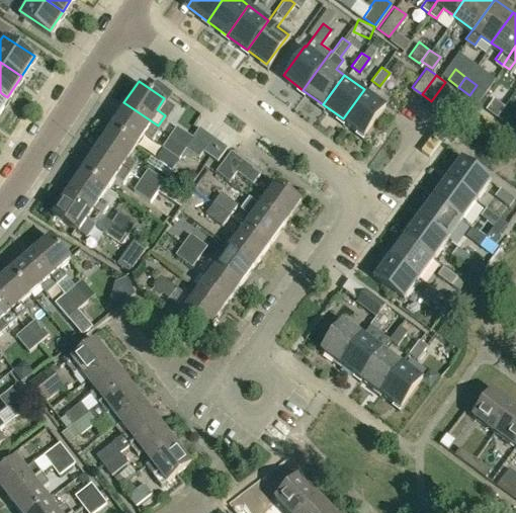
[(453,88),(445,82),(431,101),(439,107),(453,88)]
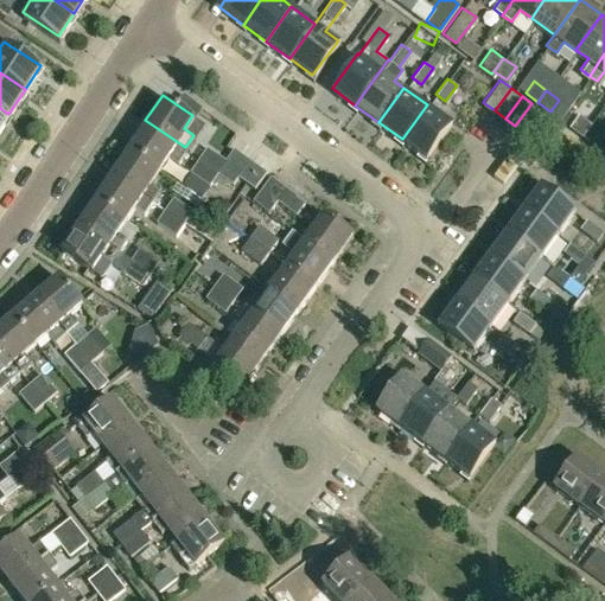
[(526,134),(542,112),(532,103),(515,126),(526,134)]
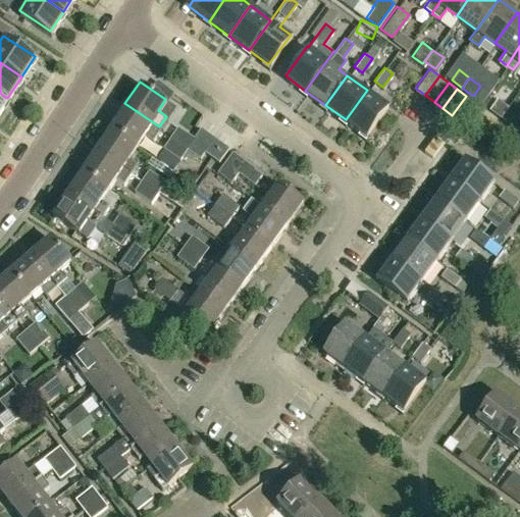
[(387,104),(367,90),(346,119),(365,134),(387,104)]
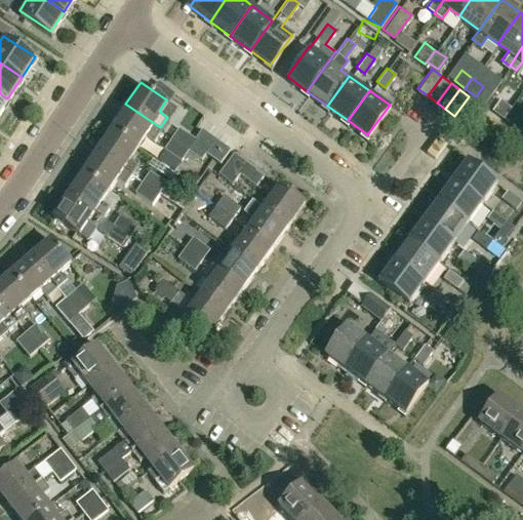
[(499,118),(510,105),(499,96),(489,111),(499,118)]
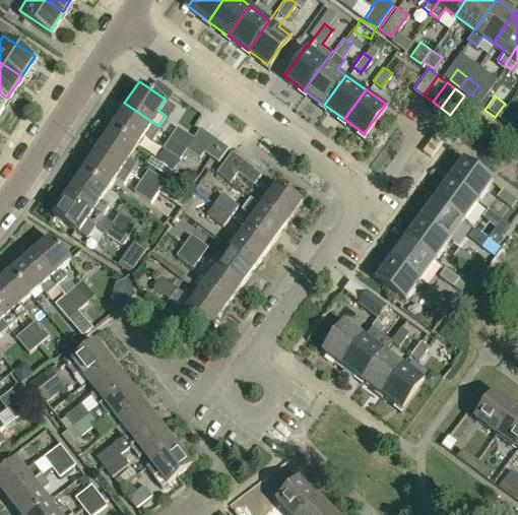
[(158,126),(124,103),(110,125),(136,142),(143,132),(151,137),(158,126)]
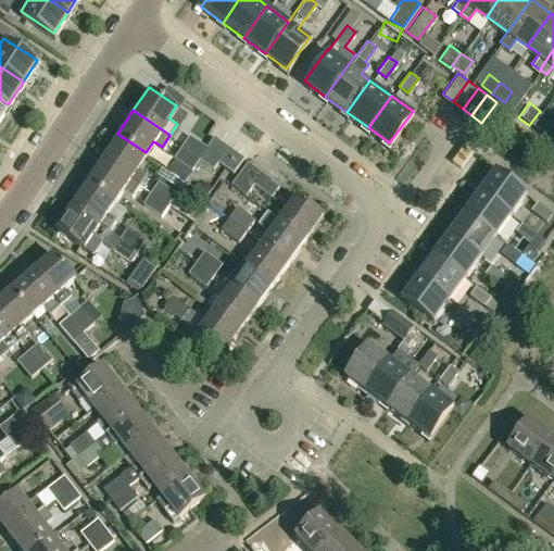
[(146,152),(117,134),(102,157),(138,182),(146,171),(137,164),(146,152)]
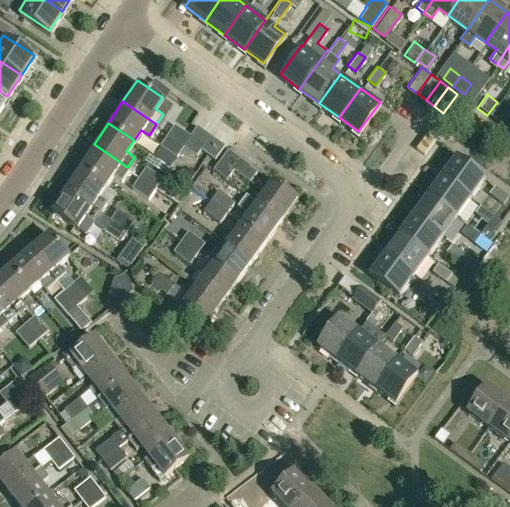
[(173,123),(167,132),(183,143),(189,134),(173,123)]
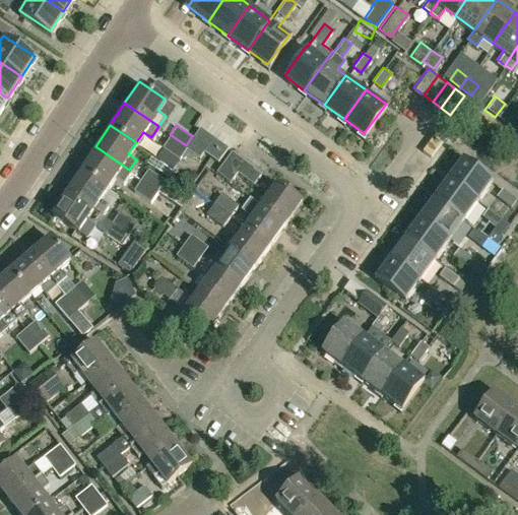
[(178,157),(186,145),(170,134),(162,146),(178,157)]
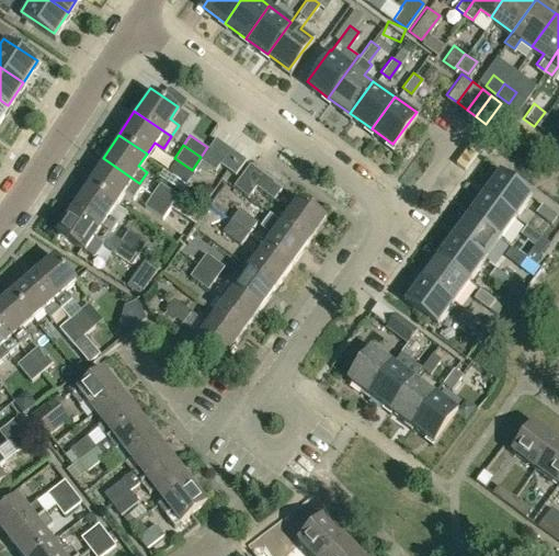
[(235,171),(246,157),(230,146),(219,160),(235,171)]
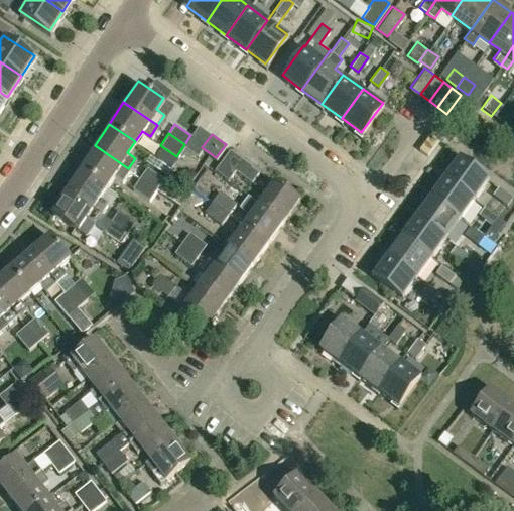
[(95,145),(80,166),(106,183),(113,172),(121,178),(128,168),(95,145)]
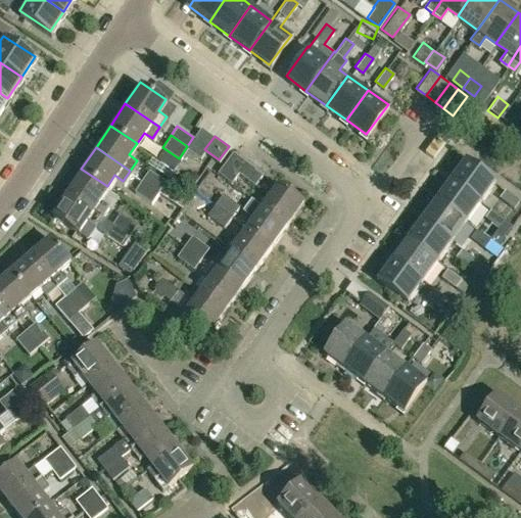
[(232,150),(217,171),(231,181),(238,172),(254,183),(262,173),(232,150)]
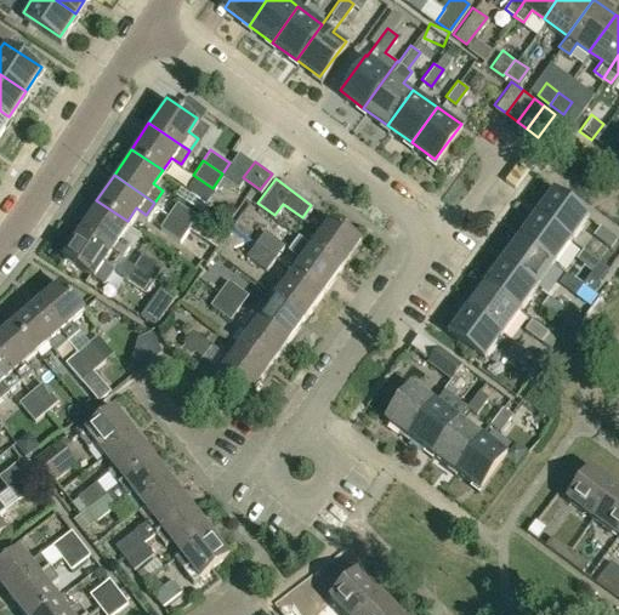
[(569,235),(588,212),(552,186),(534,210),(569,235)]
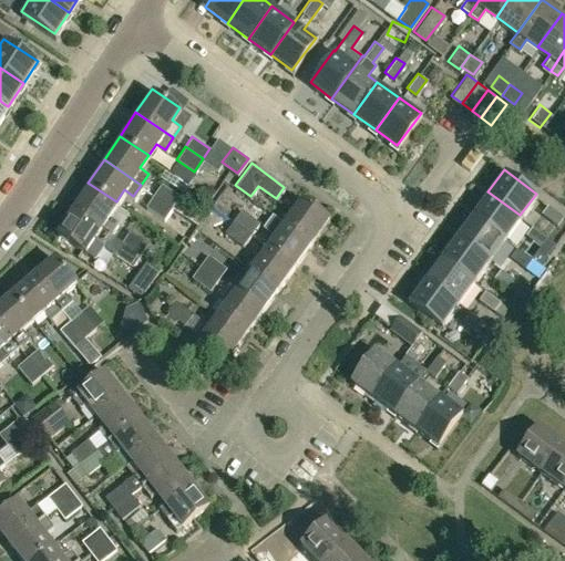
[(116,201),(88,183),(72,207),(110,231),(117,219),(109,214),(116,201)]
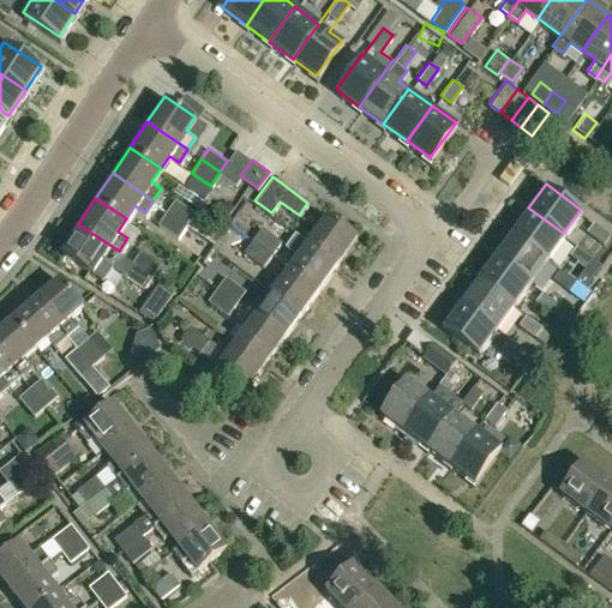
[(167,210),(186,223),(193,211),(174,199),(167,210)]
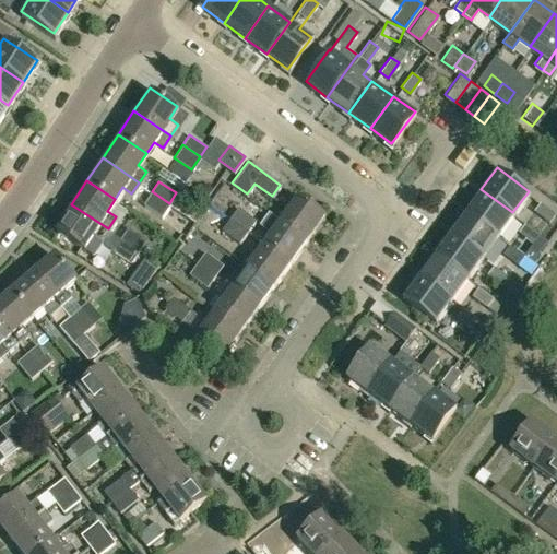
[(512,212),(481,189),(465,211),(497,234),(512,212)]
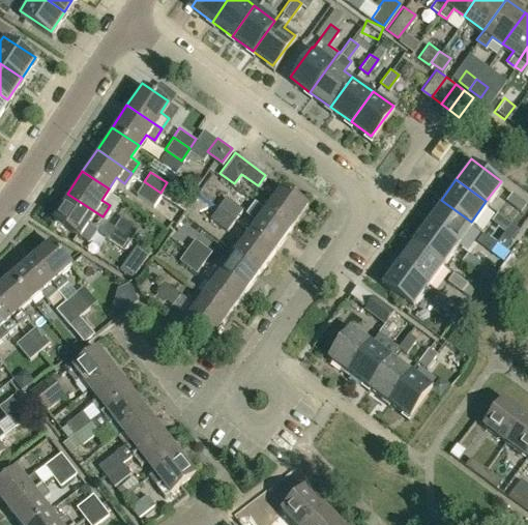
[(271,196),(263,206),(290,225),(305,203),(274,180),(266,192),(271,196)]
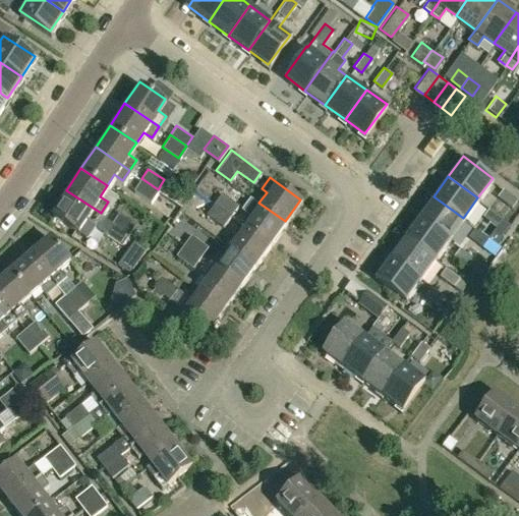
[(150,201),(158,189),(141,178),(133,189),(150,201)]
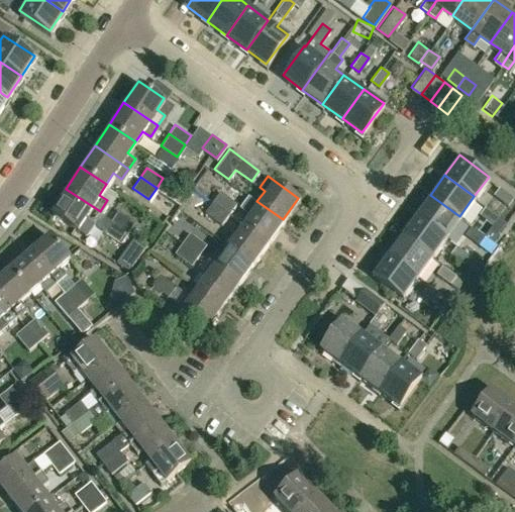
[(512,196),(499,186),(493,194),(507,204),(512,196)]
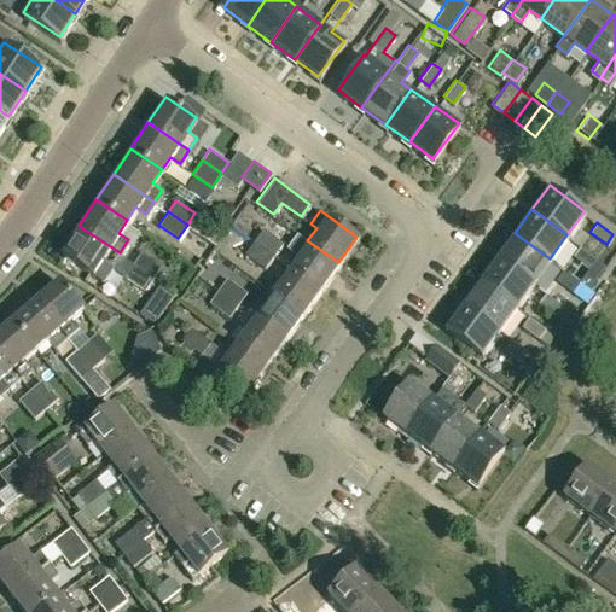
[(120,252),(79,226),(62,251),(92,272),(100,258),(110,266),(120,252)]
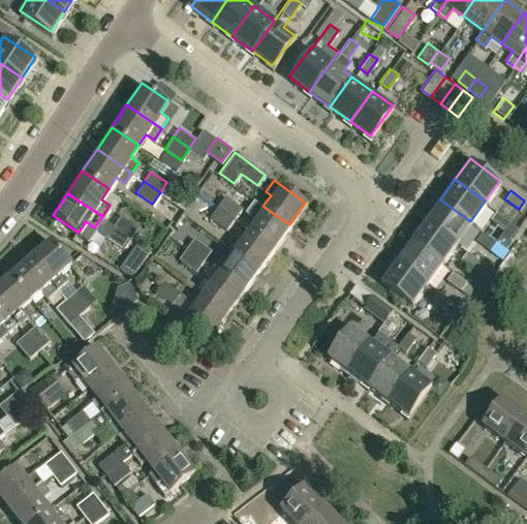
[(224,194),(217,206),(233,218),(241,207),(224,194)]
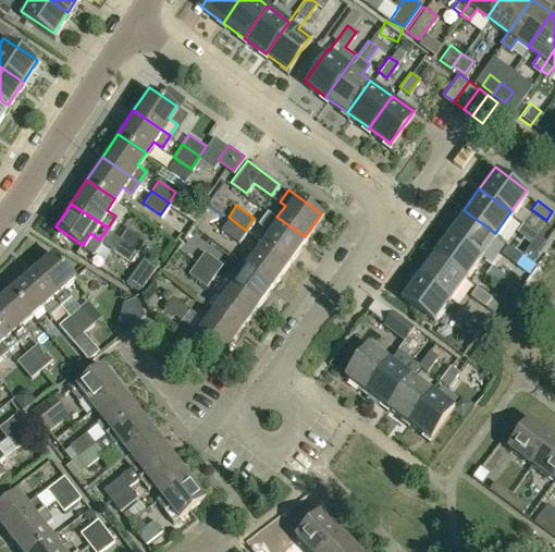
[(495,233),(464,210),(447,232),(479,254),(495,233)]
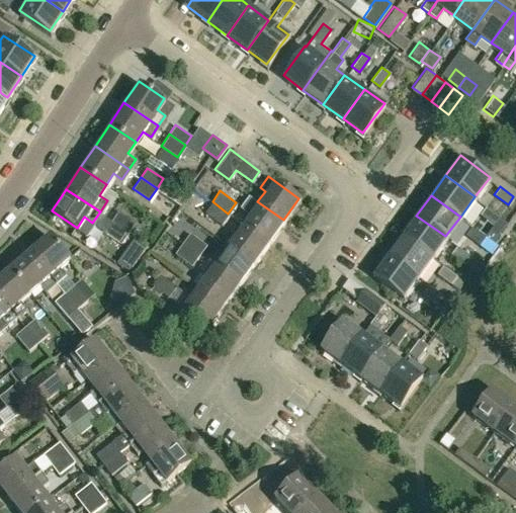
[(222,223),(228,214),(212,201),(205,210),(222,223)]
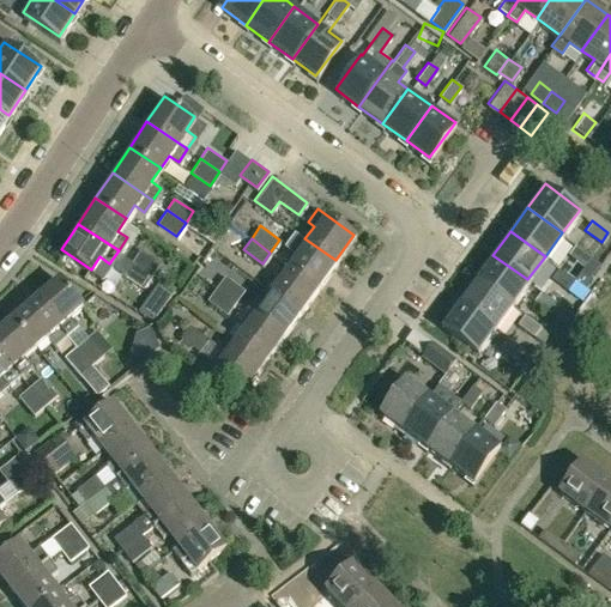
[(290,247),(280,260),(316,286),(336,260),(304,238),(296,250),(290,247)]
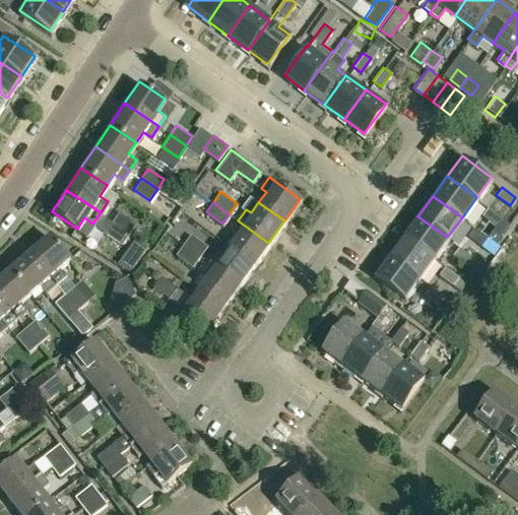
[(487,207),(481,214),(495,224),(501,216),(487,207)]
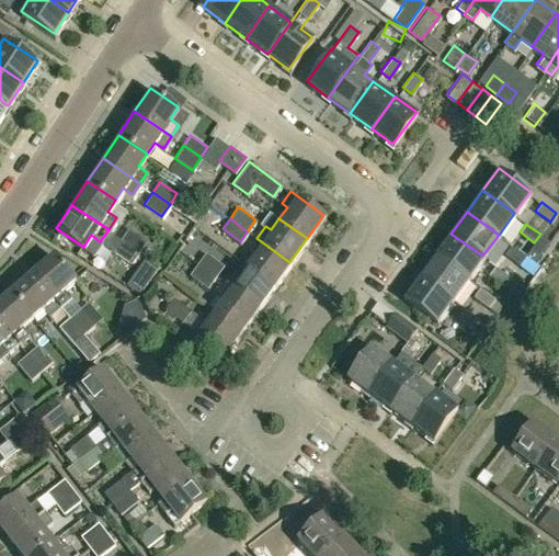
[(121,238),(139,250),(146,239),(127,227),(121,238)]
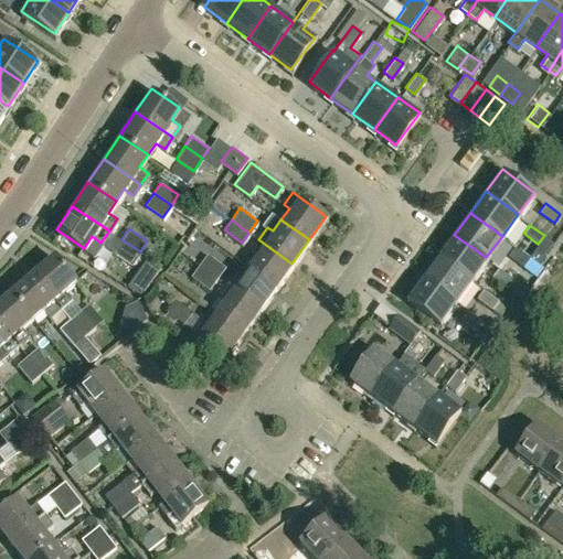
[(486,257),(454,235),(438,256),(470,279),(486,257)]
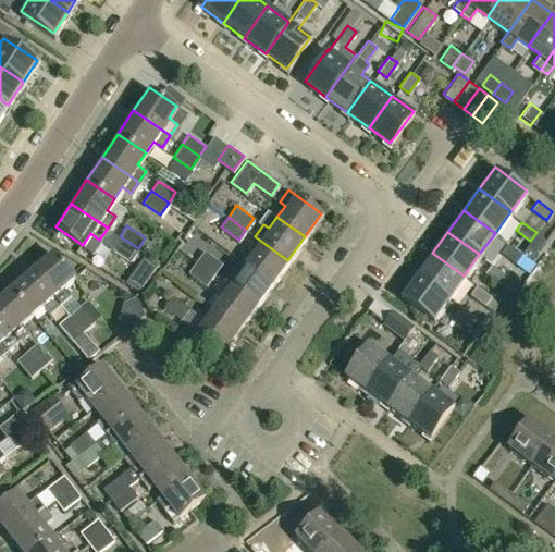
[(130,260),(138,248),(120,236),(111,248),(130,260)]
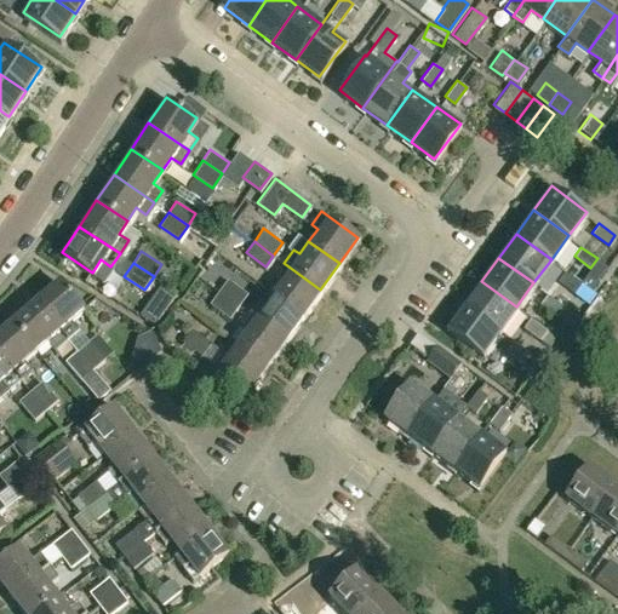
[(280,298),(302,314),(320,290),(284,263),(276,274),(281,277),(272,291),(280,298)]
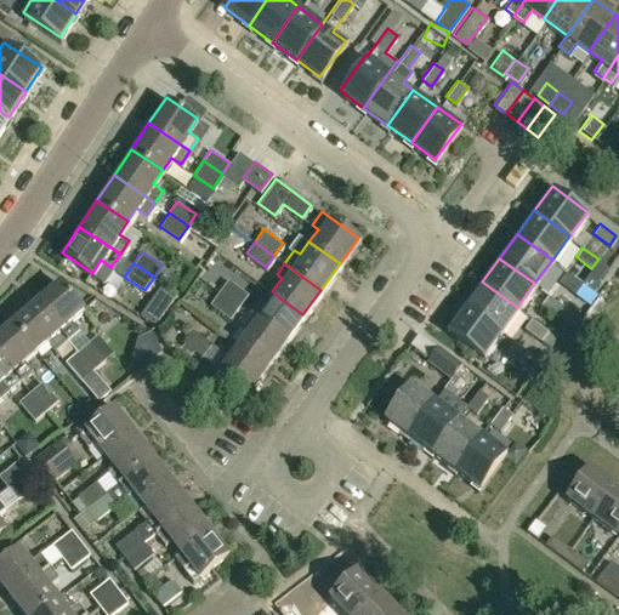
[(566,269),(558,278),(575,290),(581,282),(566,269)]
